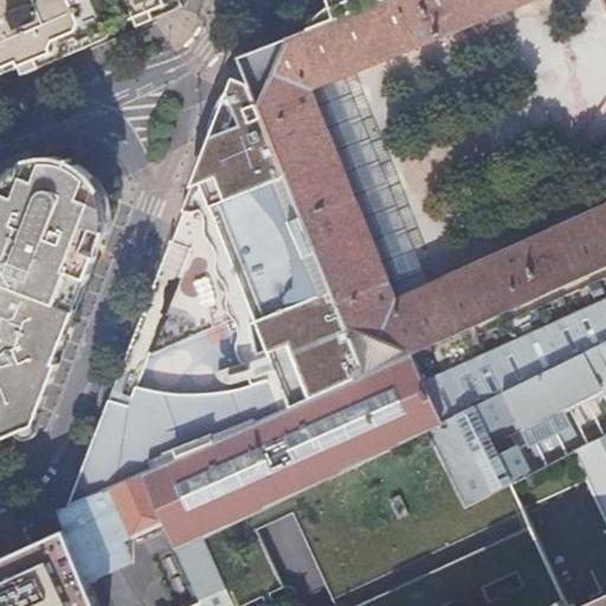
[(184,1),(182,0),(0,0),(0,63),(4,71),(5,75),(21,68),(25,75),(42,68),(75,53),(110,39),(108,32),(136,19),(140,27),(155,20),(181,10),(184,1)]
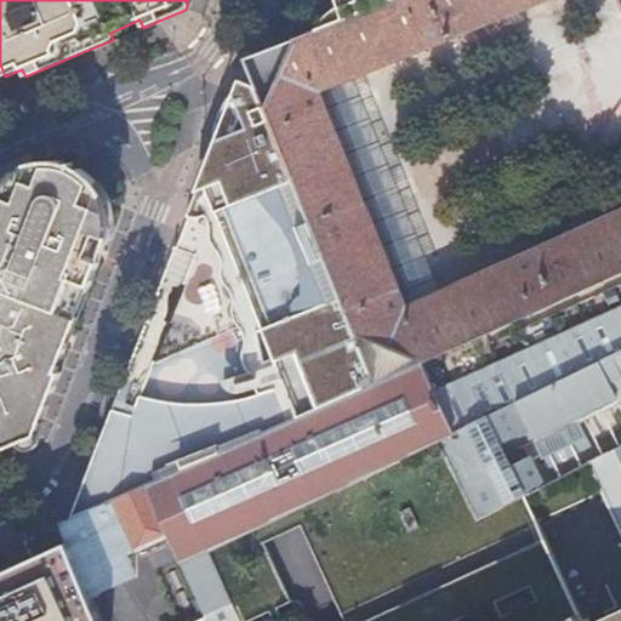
[(283,67),(263,113),(354,336),(422,365),(620,274),(620,0),(396,0),(392,1),(342,22),(315,33),(312,34),(307,36),(292,43),(283,67)]
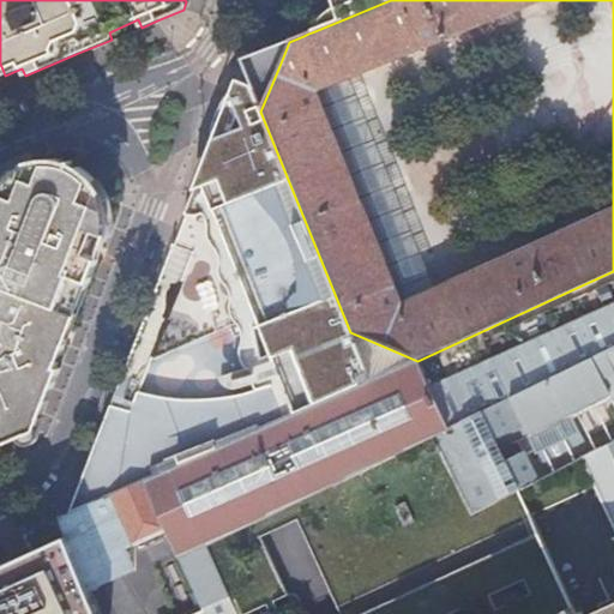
[(313,29),(312,32),(338,22),(387,1),(391,0),(330,0),(333,10),(329,12),(323,16),(319,19),(315,23),(313,29)]
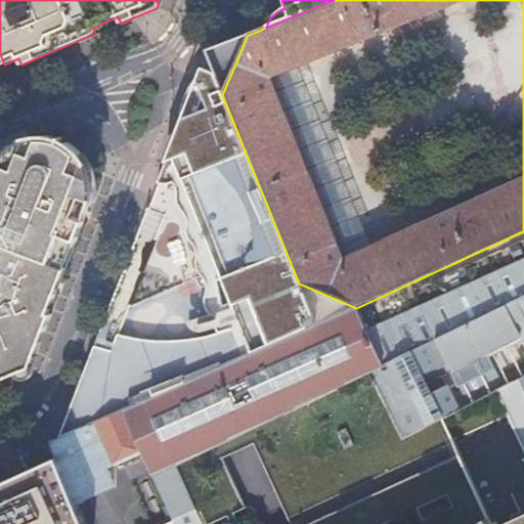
[(209,317),(214,336),(187,341),(160,343),(136,341),(117,337),(164,217),(145,211),(77,390),(57,440),(316,324),(299,284),(222,95),(221,91),(219,86),(214,74),(200,69),(195,79),(191,84),(188,88),(186,92),(184,97),(182,103),(180,110),(179,115),(179,122),(156,185),(165,186),(171,185),(173,189),(173,198),(175,204),(184,220),(185,234),(186,238),(194,254),(194,266),(195,270),(203,281),(204,286),(205,291),(203,303),(203,307),(205,312),(209,317)]
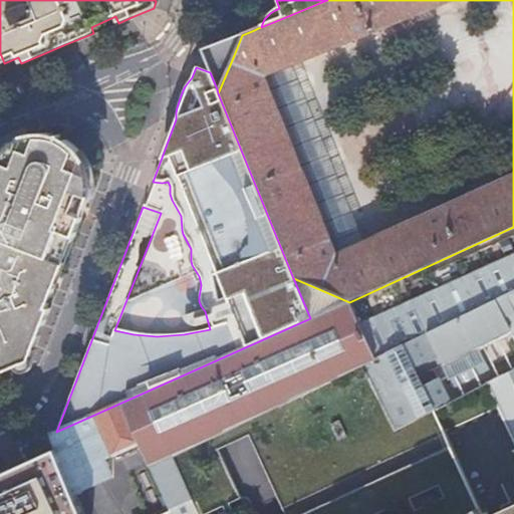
[(32,134),(26,135),(20,137),(10,133),(6,144),(3,147),(0,149),(0,374),(14,368),(15,369),(19,372),(24,373),(27,371),(29,369),(38,348),(35,347),(49,309),(46,308),(53,289),(73,238),(80,218),(74,216),(71,214),(74,206),(78,194),(91,199),(92,190),(91,180),(91,177),(95,166),(85,162),(85,161),(83,158),(79,153),(73,147),(64,140),(63,142),(50,137),(50,135),(41,134),(32,134)]
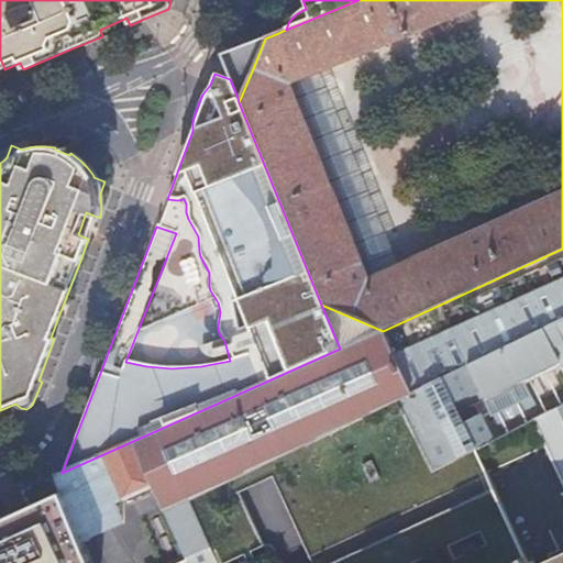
[(562,319),(411,393),(396,400),(432,471),(532,420),(562,404),(562,376),(561,372),(562,371),(562,319)]
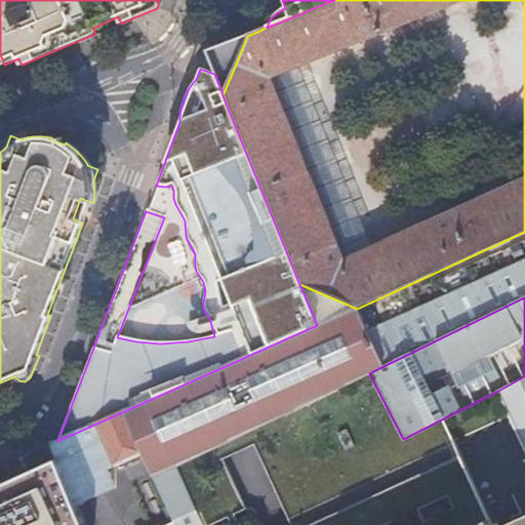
[(369,373),(384,366),(357,309),(317,325),(57,441),(50,444),(76,503),(104,491),(96,474),(142,452),(172,521),(164,524),(203,524),(176,467),(369,373)]
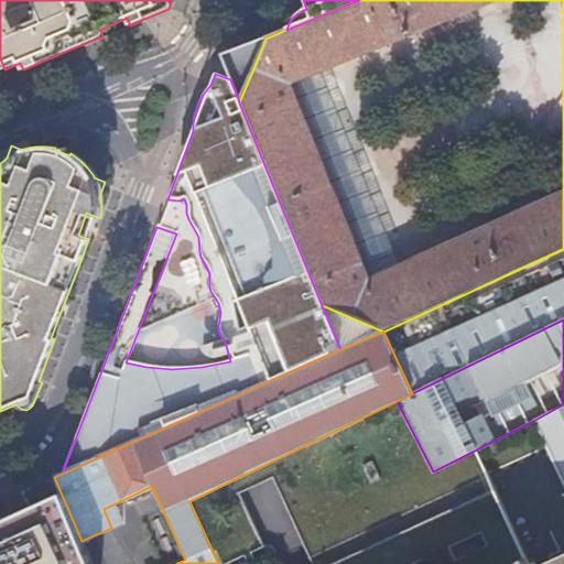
[(563,404),(533,421),(563,484),(563,404)]
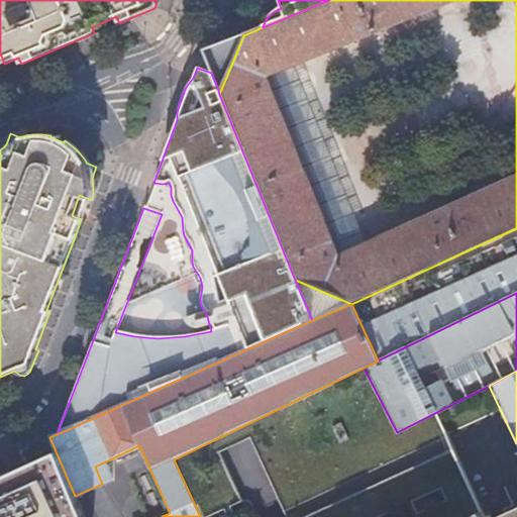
[(483,516),(446,436),(278,514),(279,516),(483,516)]
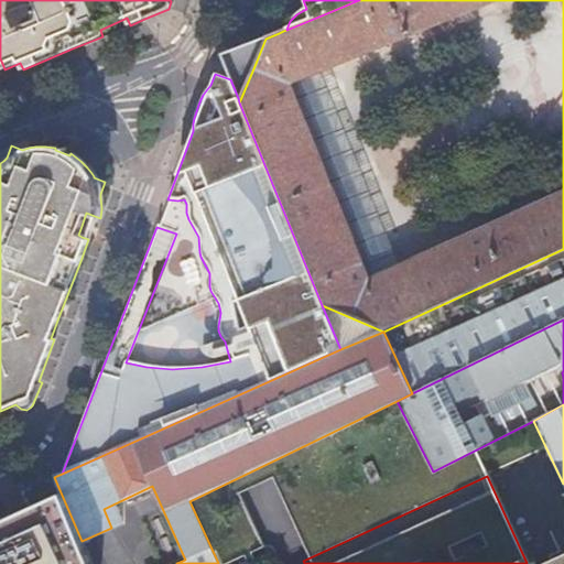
[(12,496),(0,501),(0,563),(90,563),(82,541),(54,477),(12,496)]
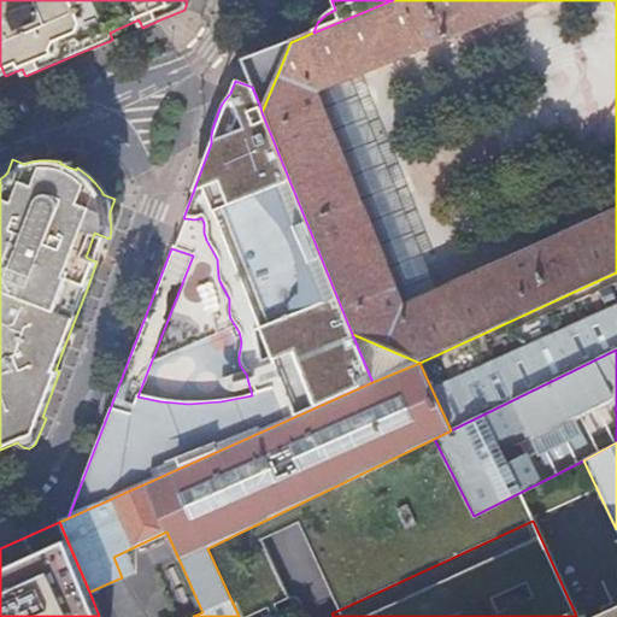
[(616,616),(616,603),(587,616),(616,616)]
